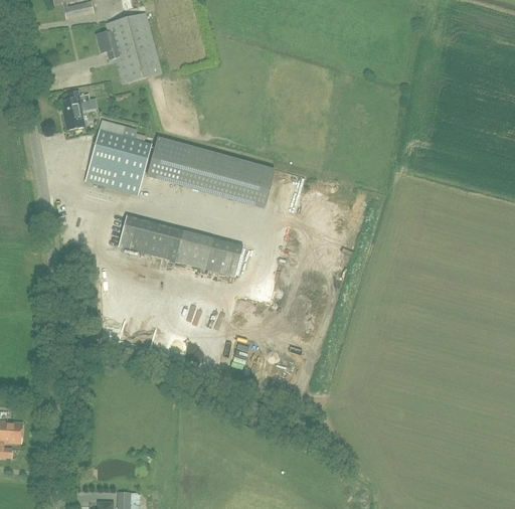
[(93,9),(91,0),(86,0),(66,4),(65,1),(63,1),(65,14),(93,9)]
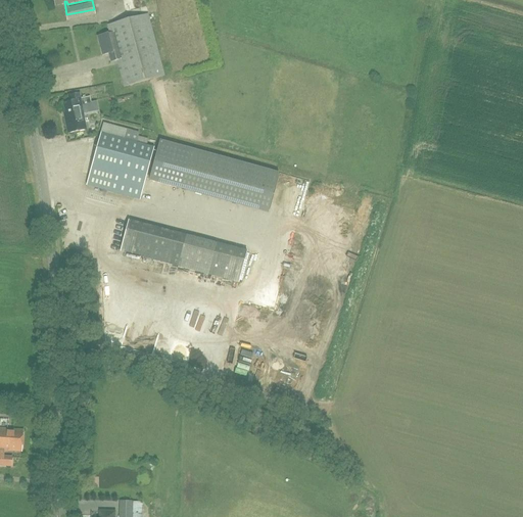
[(149,11),(107,20),(109,29),(98,32),(103,50),(111,48),(114,54),(116,54),(124,82),(165,69),(149,11)]
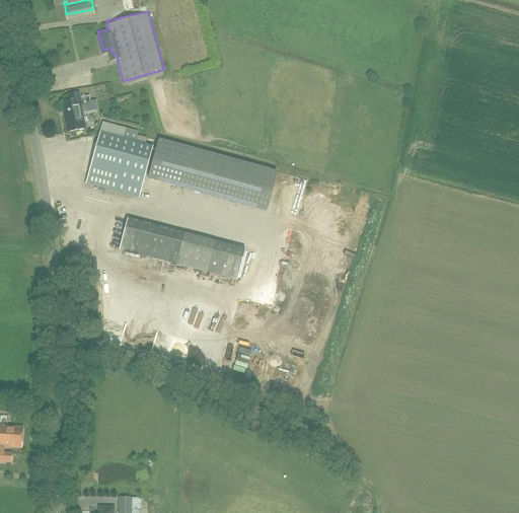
[(84,124),(80,101),(90,99),(88,90),(78,92),(77,87),(66,89),(67,94),(63,95),(65,111),(64,111),(67,127),(84,124)]
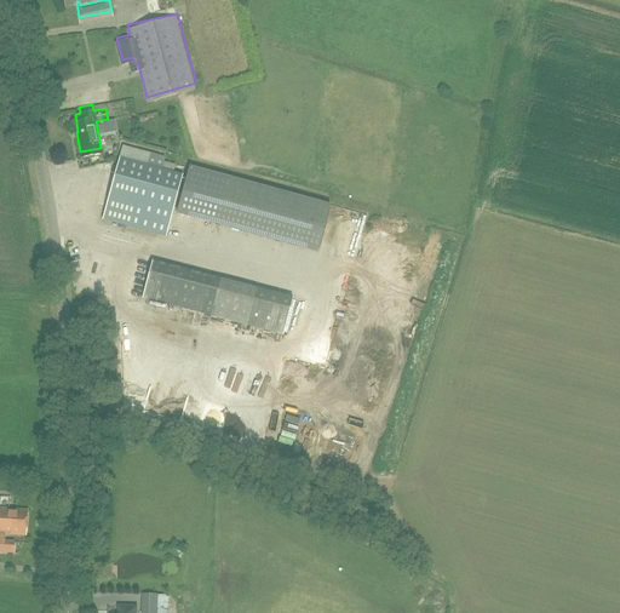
[(181,171),(161,165),(164,154),(120,142),(118,154),(102,216),(119,219),(118,223),(125,225),(125,222),(165,231),(181,171)]
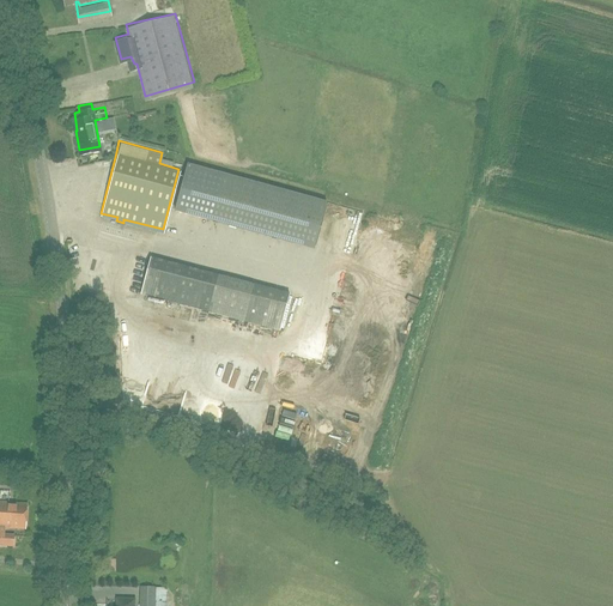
[(325,197),(186,161),(174,207),(313,243),(325,197)]
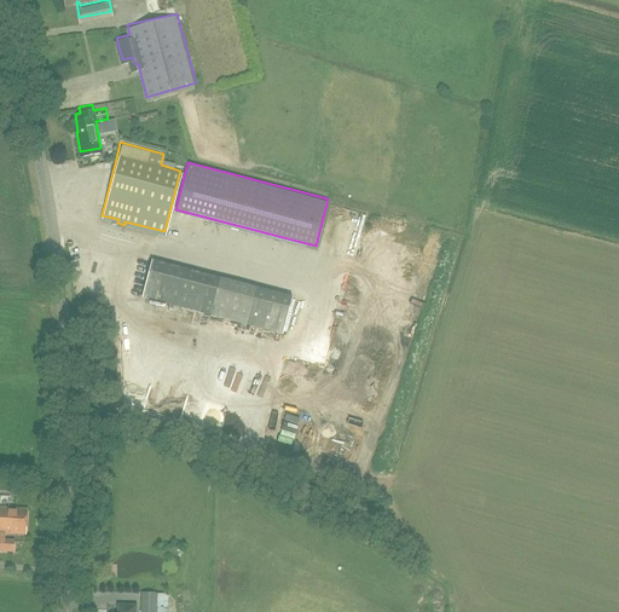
[(143,293),(248,319),(282,328),(293,290),(256,282),(152,254),(143,293)]
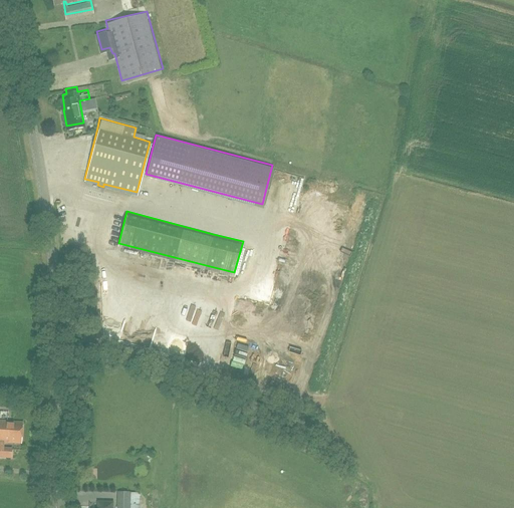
[(231,302),(244,304),(245,296),(232,295),(231,302)]
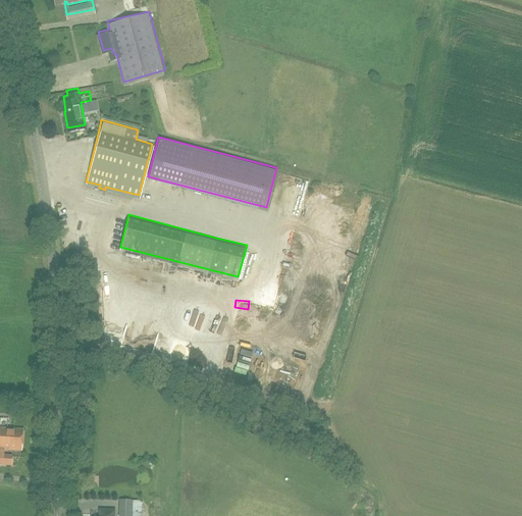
[(0,422),(0,444),(4,445),(21,446),(23,424),(0,422)]
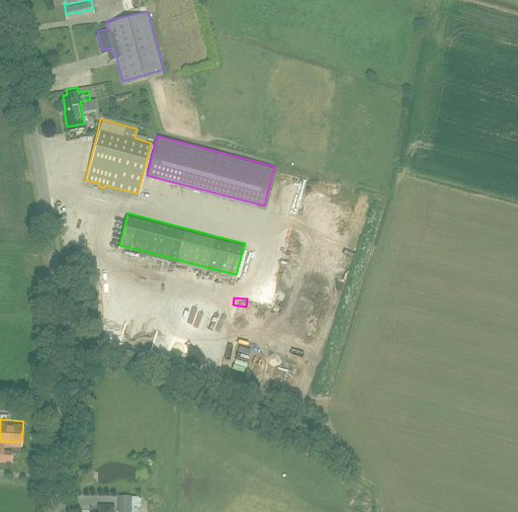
[(4,446),(4,441),(0,440),(0,455),(11,456),(12,447),(4,446)]
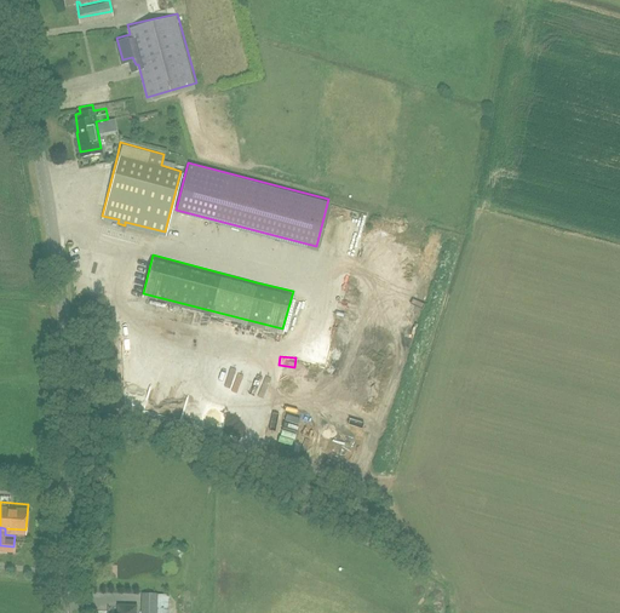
[(165,612),(155,612),(156,588),(142,588),(141,612),(138,612),(137,612),(165,612)]
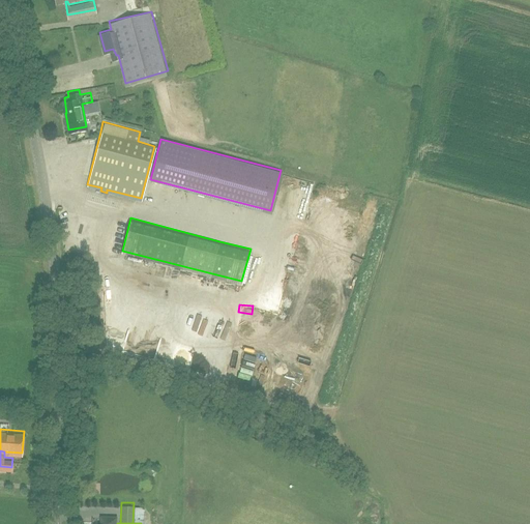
[(101,513),(100,523),(92,523),(91,523),(115,523),(116,514),(101,513)]
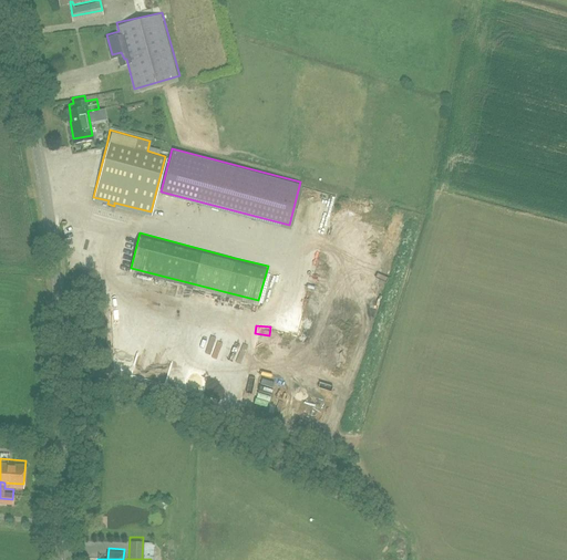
All buildings are outlined.
